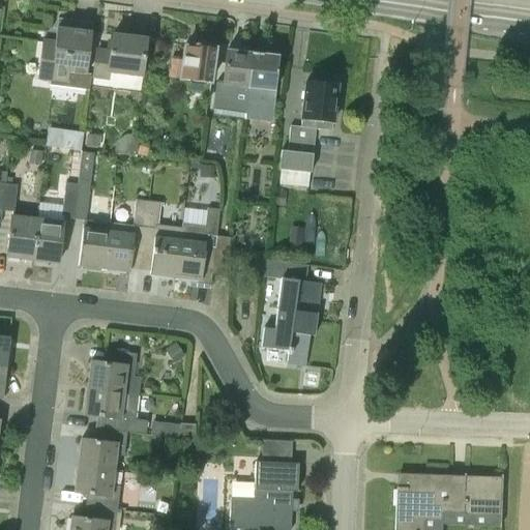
[(42,41),(38,80),(51,81),(50,86),(66,88),(67,83),(69,72),(86,74),(91,33),(56,29),(55,42),(42,41)]
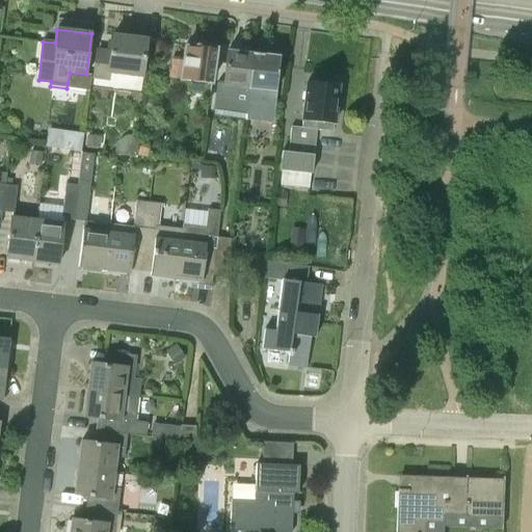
[(110,52),(97,51),(94,77),(108,79),(109,72),(142,75),(147,40),(112,35),(110,52)]
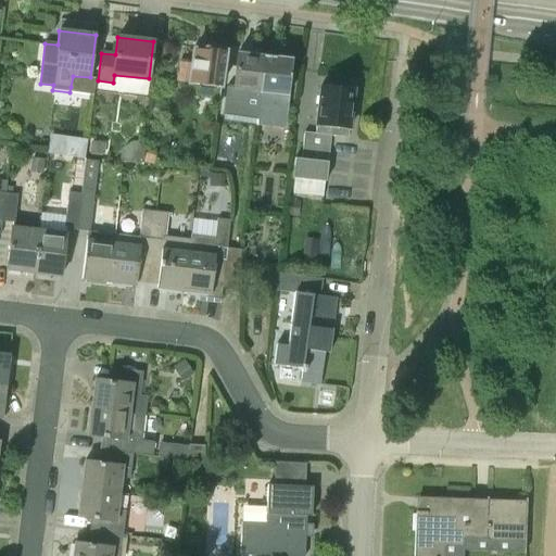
[(177,81),(220,87),(224,53),(205,51),(205,53),(193,51),(191,65),(179,64),(177,81)]
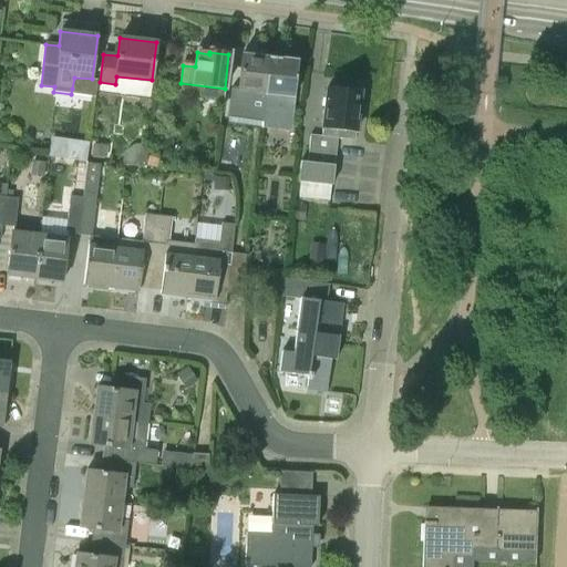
[(249,125),(261,126),(270,58),(243,54),(238,89),(234,89),(233,104),(251,106),(249,125)]
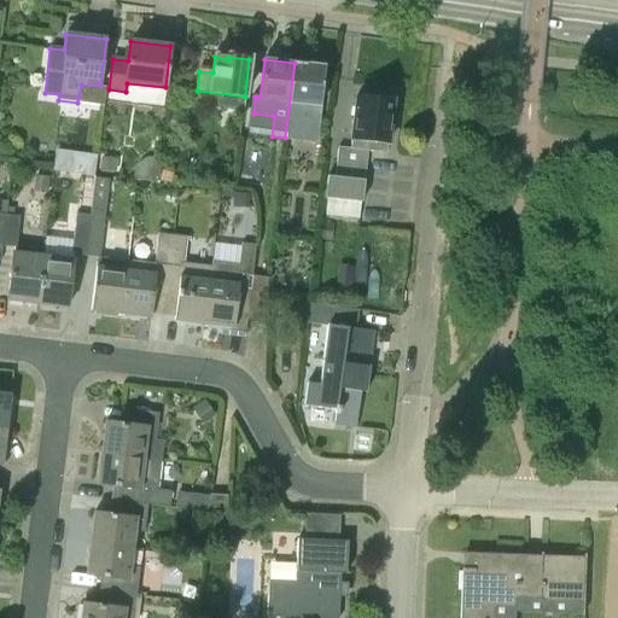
[(295,118),(318,121),(324,66),(295,63),(285,138),(292,139),(295,118)]
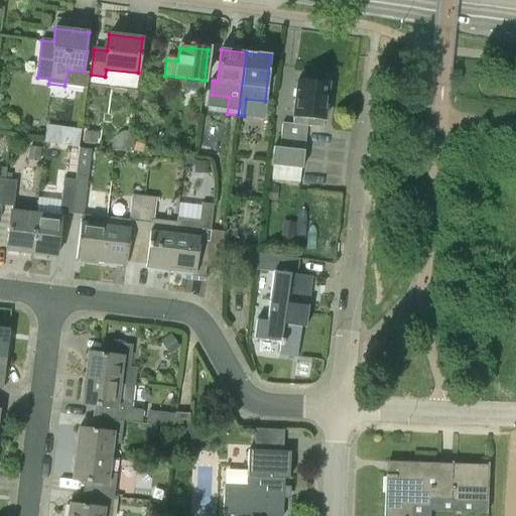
[(272,146),(270,164),(301,167),(307,125),(323,127),(328,83),(298,79),(293,118),(292,118),(292,124),(282,123),(279,147),(272,146)]
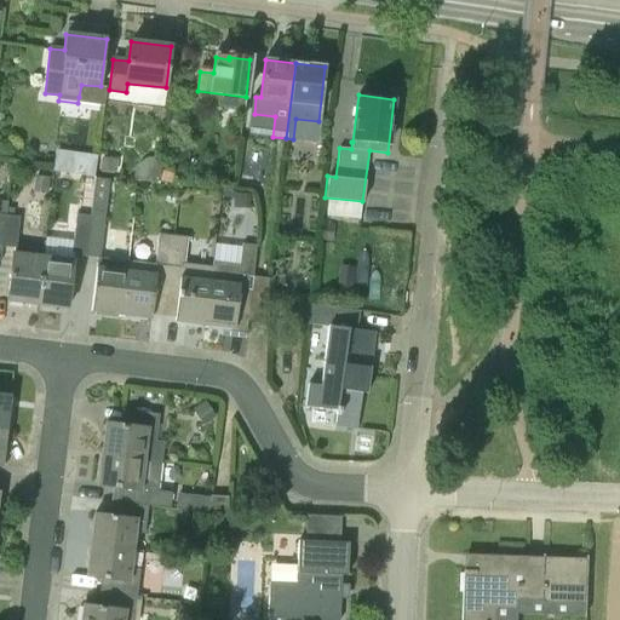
[(98,171),(99,148),(58,144),(57,167),(98,171)]
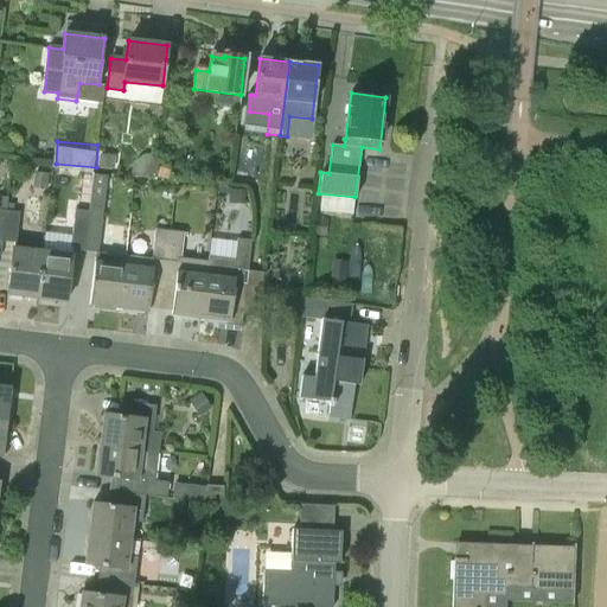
[(95,253),(97,253),(107,177),(93,174),(88,212),(84,251),(95,253)]
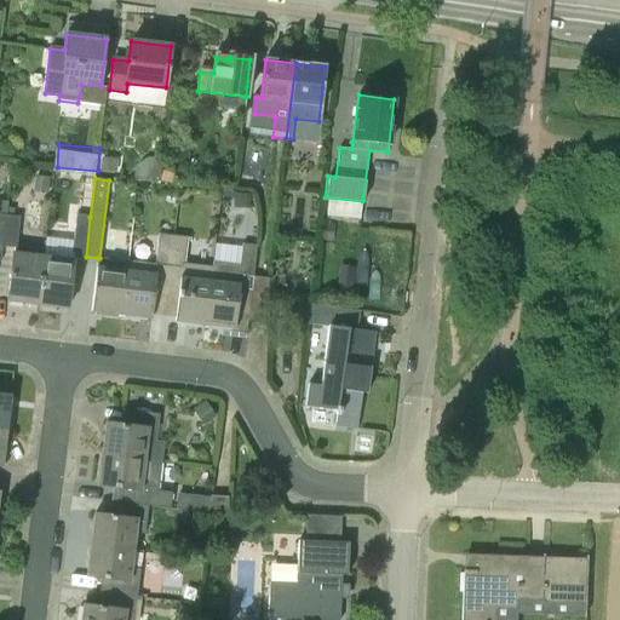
[(86,257),(90,217),(76,214),(72,254),(86,257)]
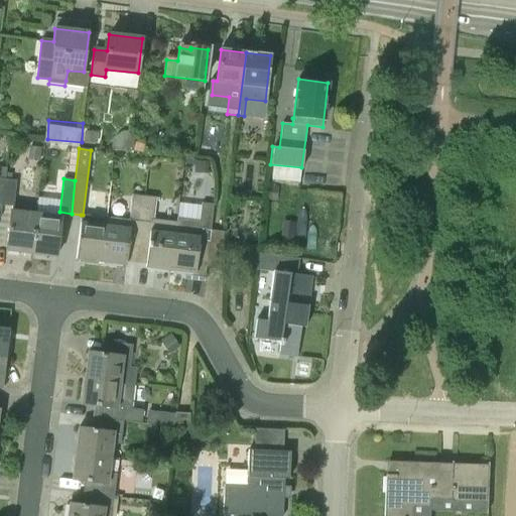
[(2,206),(13,207),(16,180),(5,179),(2,206)]
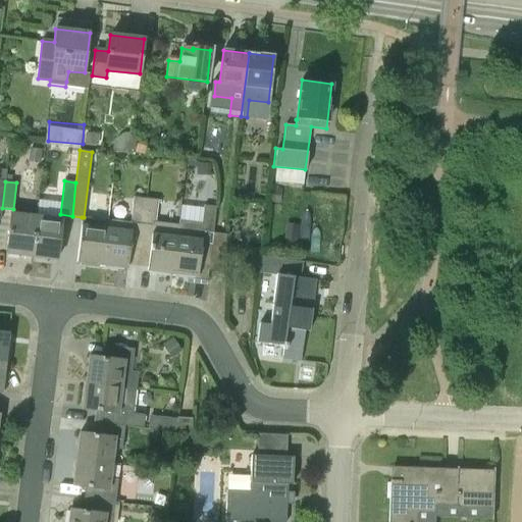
[(128,255),(139,257),(146,198),(134,197),(131,222),(108,219),(107,220),(101,265),(127,268),(128,255)]
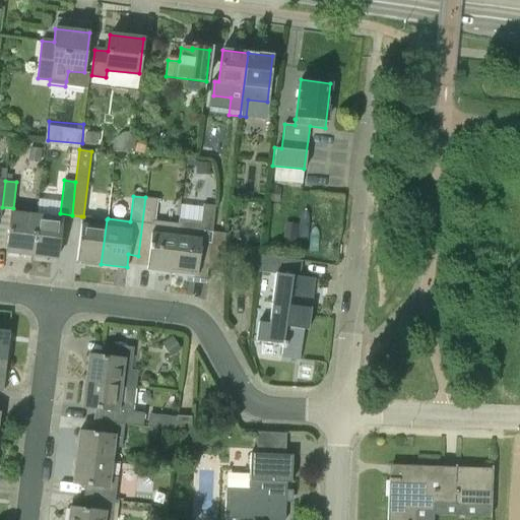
[(146,269),(172,272),(178,223),(154,220),(156,199),(145,197),(138,256),(148,257),(146,269)]
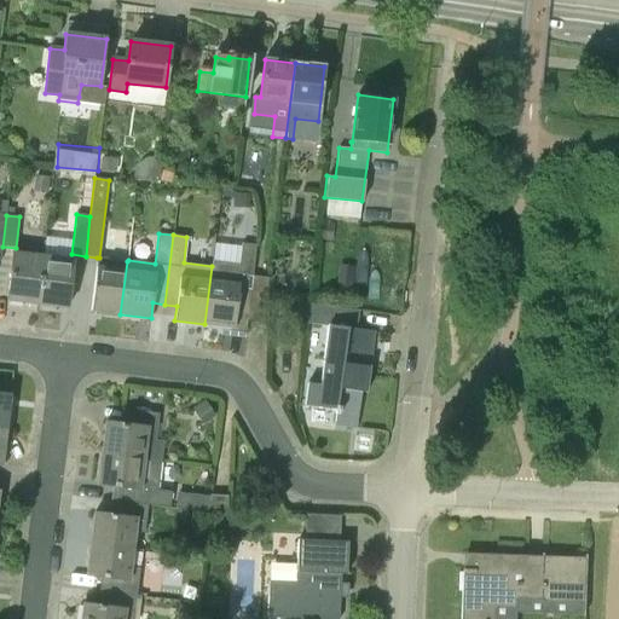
[(247,329),(248,322),(253,276),(256,246),(242,243),(239,264),(213,260),(212,266),(204,324),(247,329)]
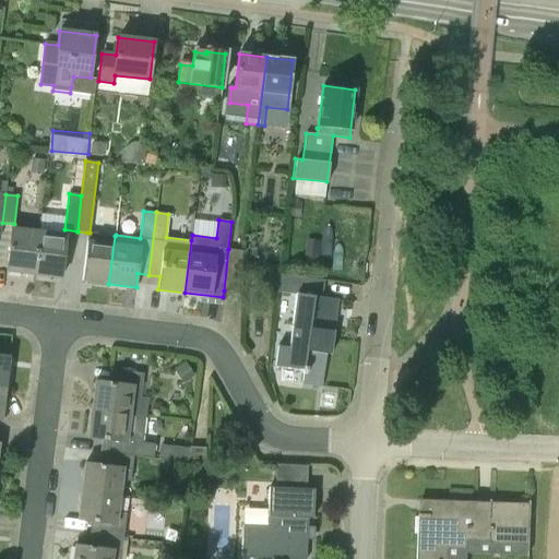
[(7,271),(33,274),(38,230),(12,227),(7,271)]
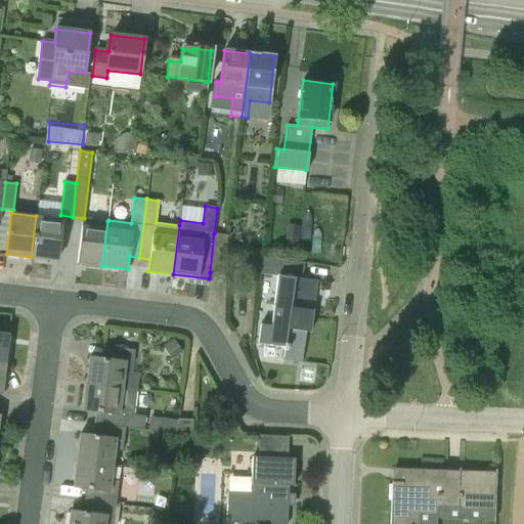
[(36,216),(31,257),(57,260),(61,219),(36,216)]
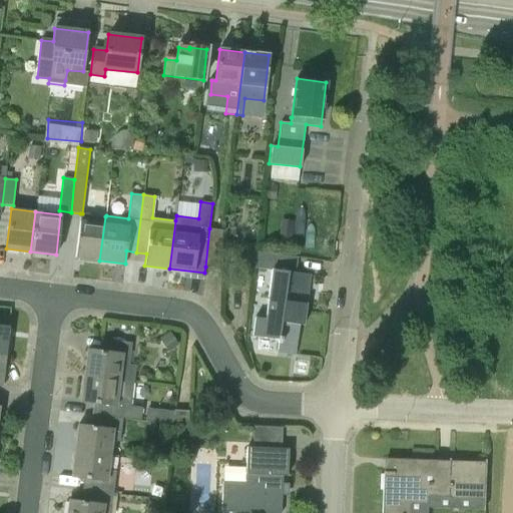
[(105,216),(82,213),(80,213),(75,258),(99,261),(105,216)]
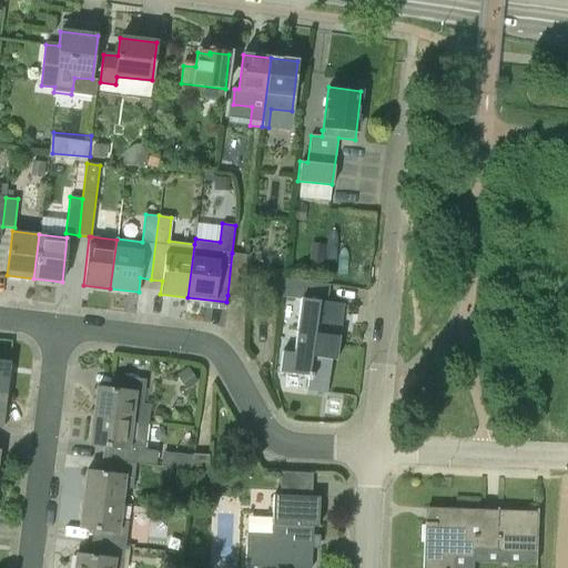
[(246,255),(232,253),(227,295),(246,297),(246,255)]
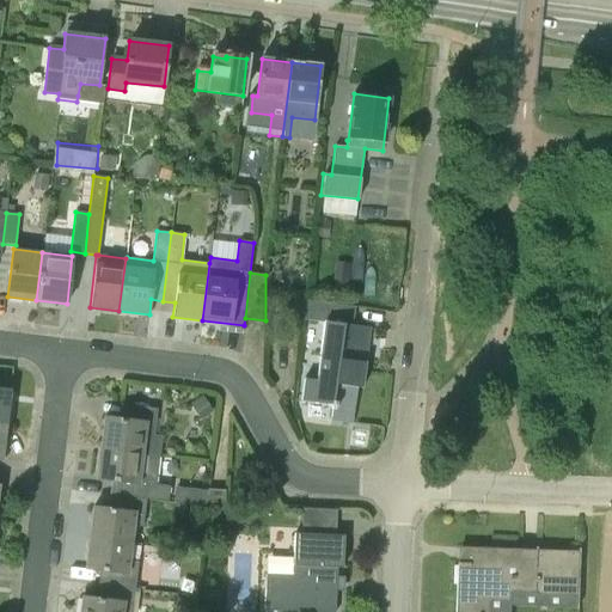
[(316,380),(304,378),(300,401),(332,405),(330,420),(352,422),(357,386),(362,387),(371,328),(353,325),(355,308),(306,301),(304,320),(324,323),(316,380)]
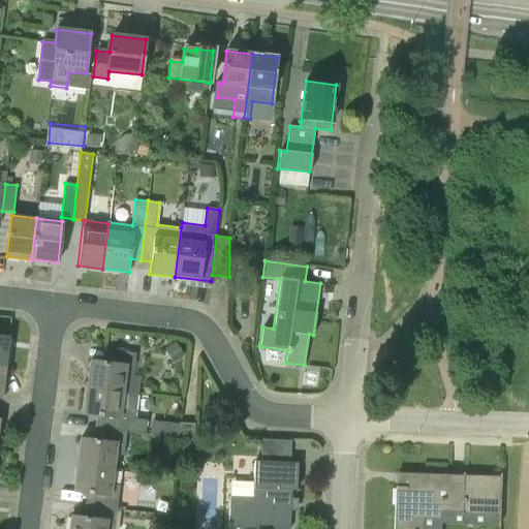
[(0,367),(5,368),(8,338),(0,337),(0,367)]
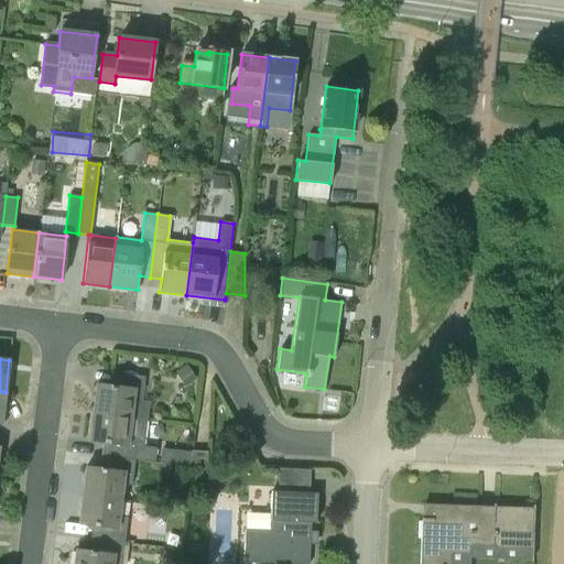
[(184,387),(196,379),(187,365),(175,372),(184,387)]
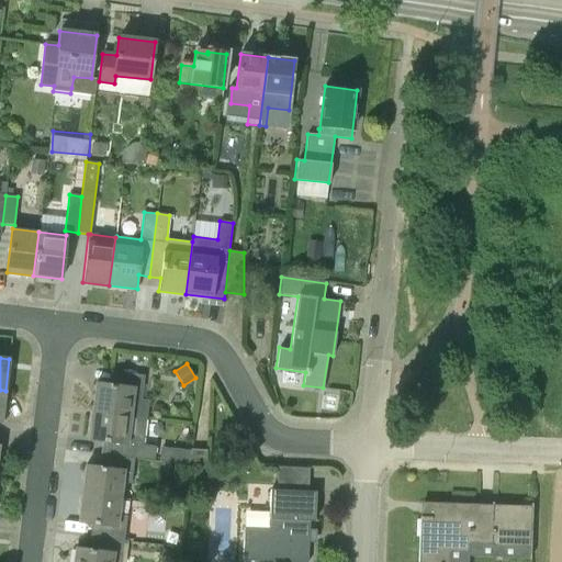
[(148,401),(141,400),(144,375),(116,372),(115,385),(96,383),(92,412),(132,417),(146,418),(148,401)]
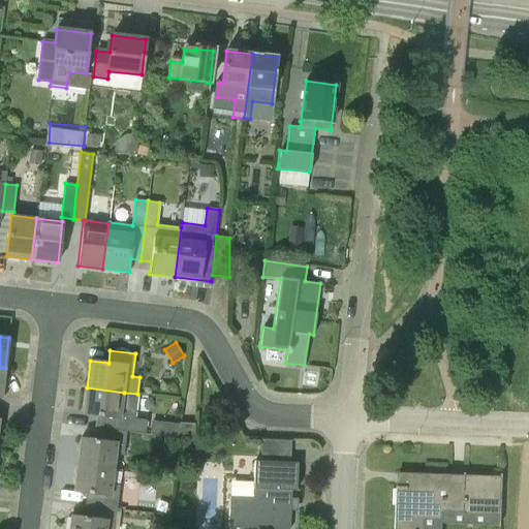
[(100,428),(126,432),(129,408),(122,407),(124,393),(87,387),(84,413),(101,416),(100,428)]
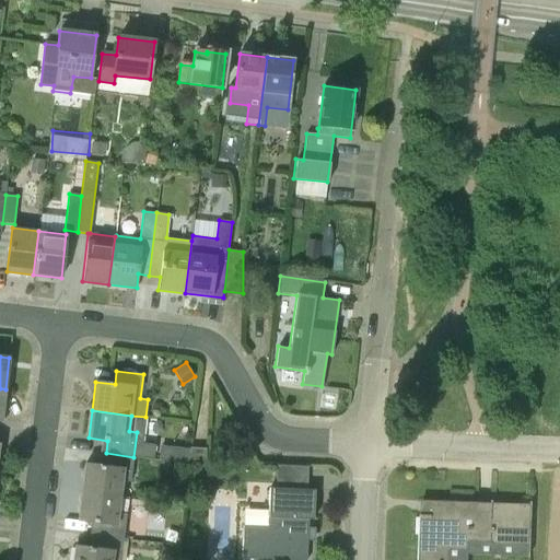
[(236,451),(217,451),(217,461),(238,463),(236,451)]
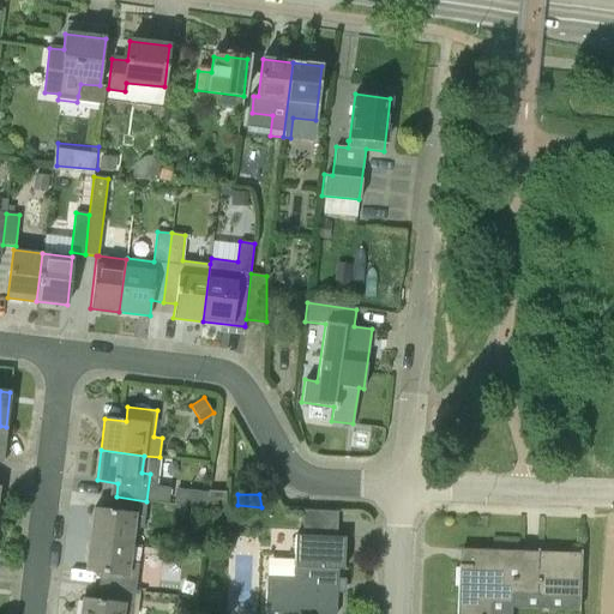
[(90,541),(133,546),(134,528),(143,529),(146,501),(116,497),(115,511),(94,509),(90,541)]
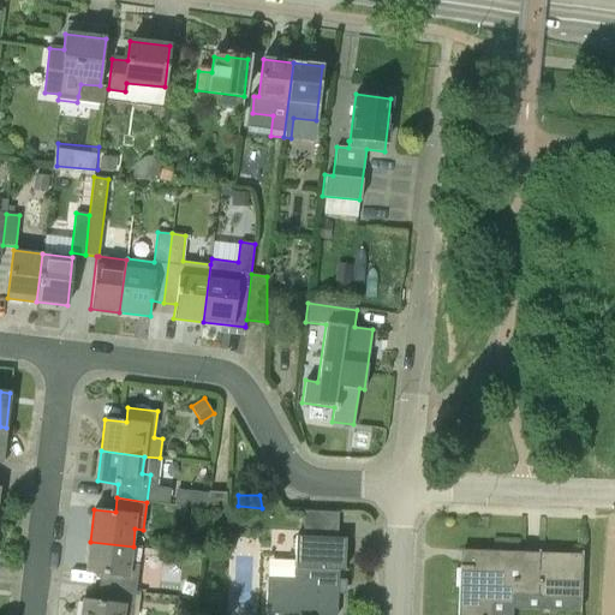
[(267,577),(266,614),(299,614),(336,614),(339,571),(345,571),(346,538),(296,536),(294,578),(267,577)]
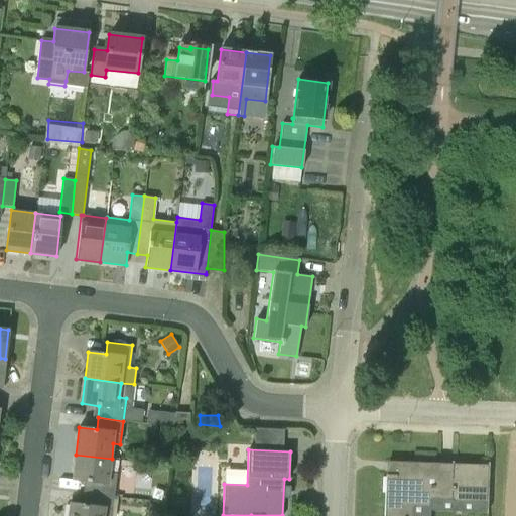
[(89,494),(114,497),(116,474),(110,473),(112,459),(76,455),(73,480),(90,482),(89,494)]
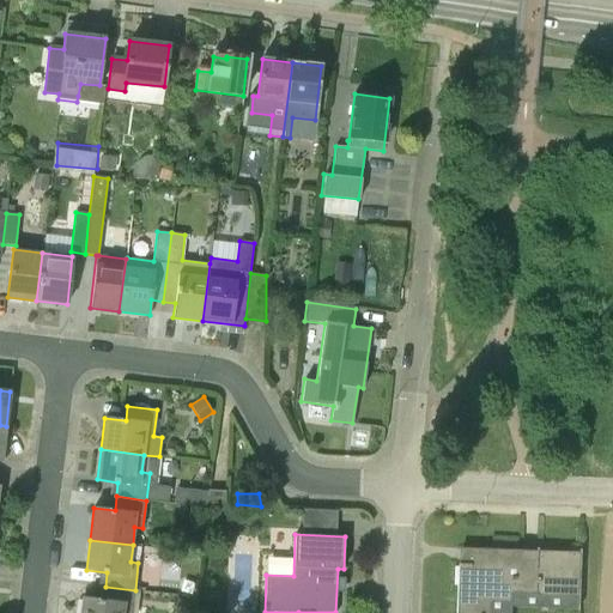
[(487,612),(489,599),(511,600),(511,595),(578,598),(580,552),(481,548),(481,565),(457,564),(455,612),(487,612)]
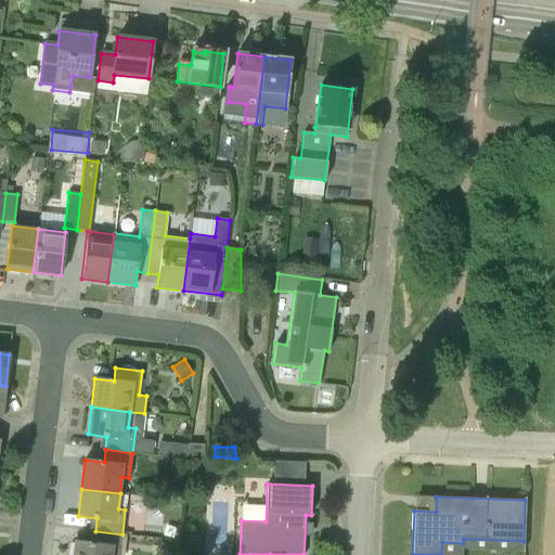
[(73,554),(119,554),(123,534),(95,531),(93,544),(75,541),(73,554)]
